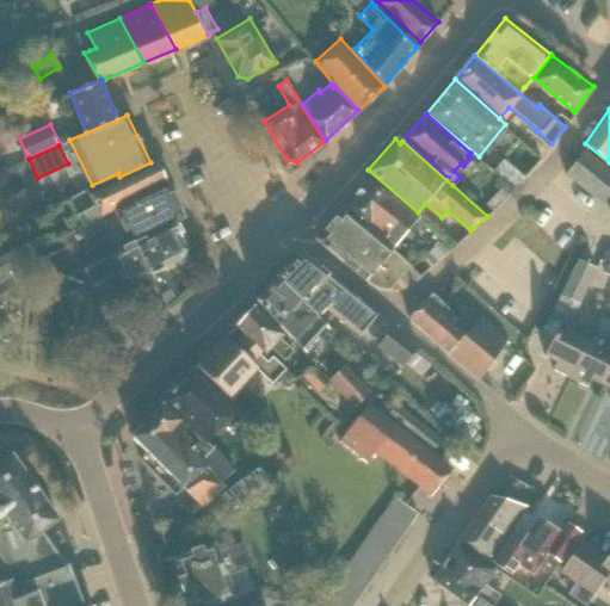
[(603,201),(609,192),(609,169),(584,149),(566,172),(603,201)]
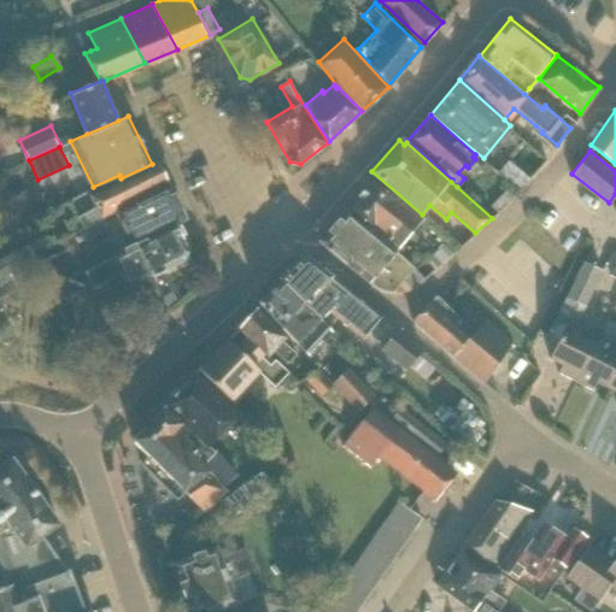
[(499,170),(521,188),(531,176),(509,158),(499,170)]
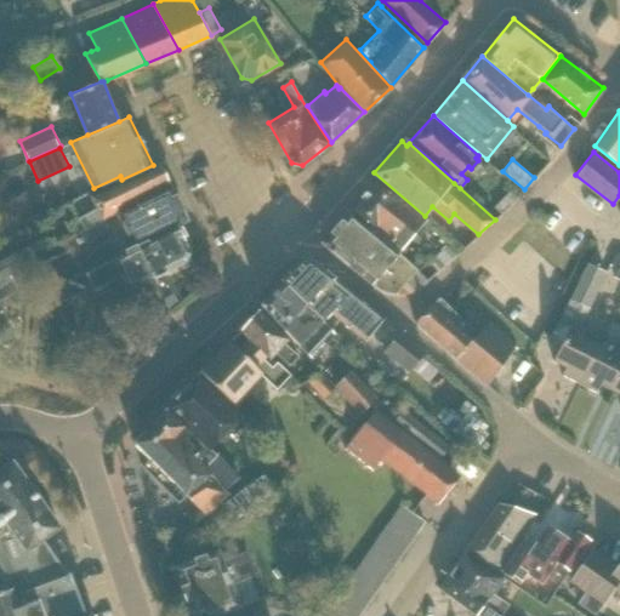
[(85,229),(106,217),(170,183),(159,161),(153,165),(121,180),(91,194),(97,206),(79,217),(84,227),(79,229),(80,231),(84,228),(85,229)]
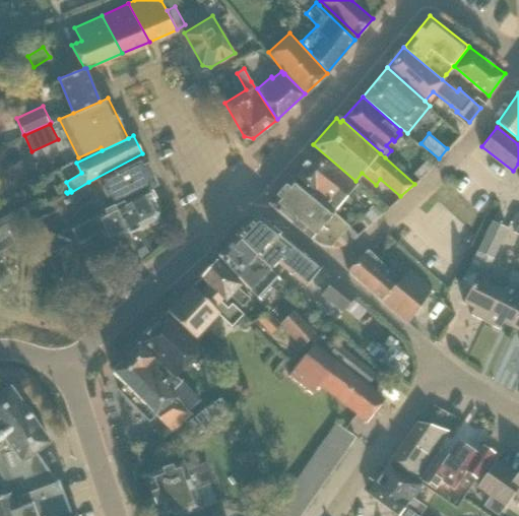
[(293,176),(313,191),(314,190),(336,207),(358,183),(315,149),(293,176)]
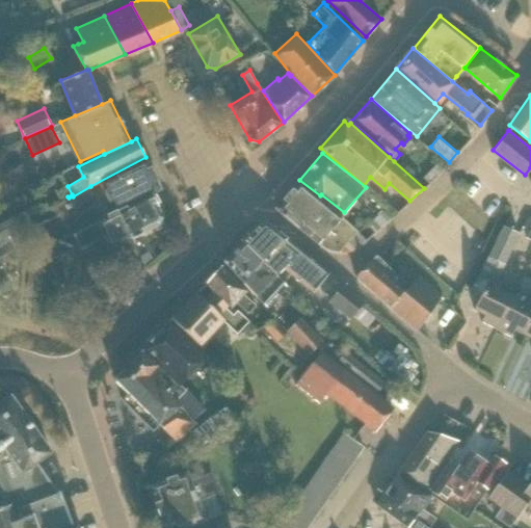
[(100,182),(113,210),(161,188),(147,157),(100,182)]
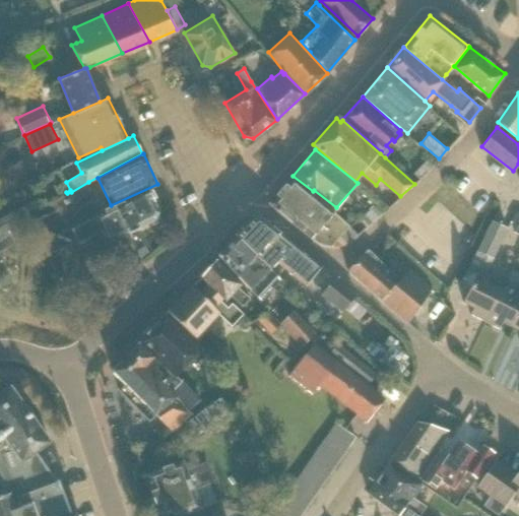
[(419,178),(437,158),(431,153),(413,172),(419,178)]
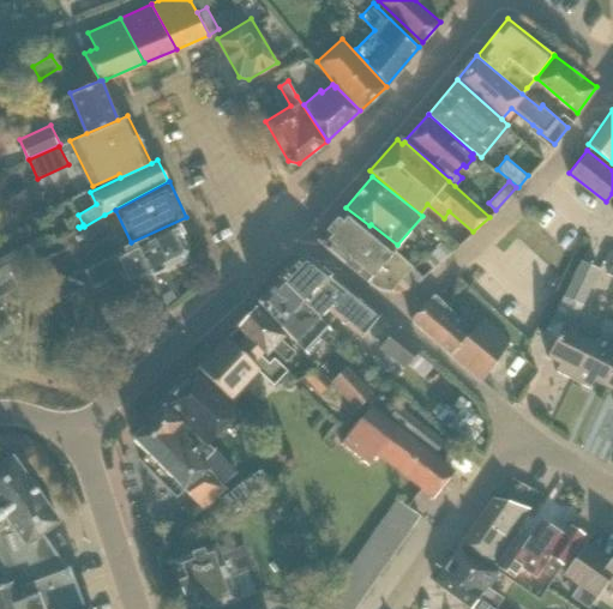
[(395,249),(370,225),(346,207),(319,239),(367,279),(395,249)]
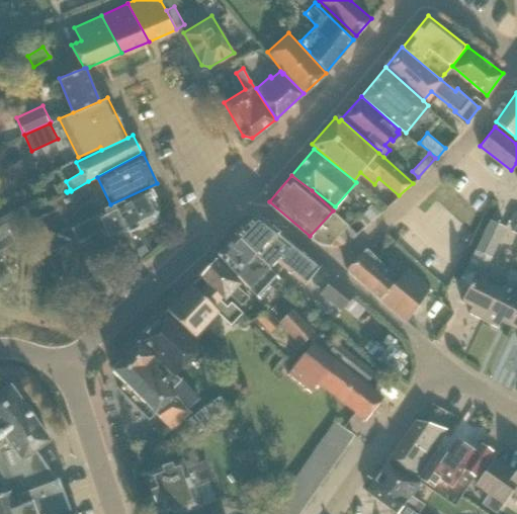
[(70,190),(67,192),(71,201),(92,190),(88,181),(71,191),(70,190)]
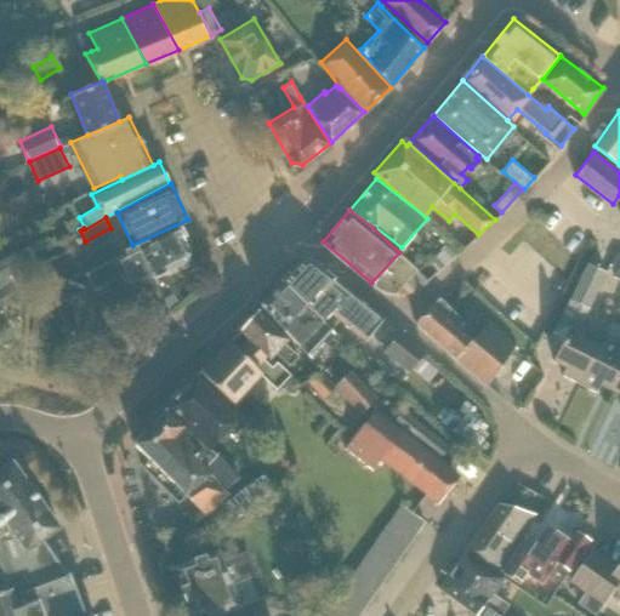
[(135,246),(151,278),(186,261),(189,251),(183,238),(185,238),(178,226),(135,246)]
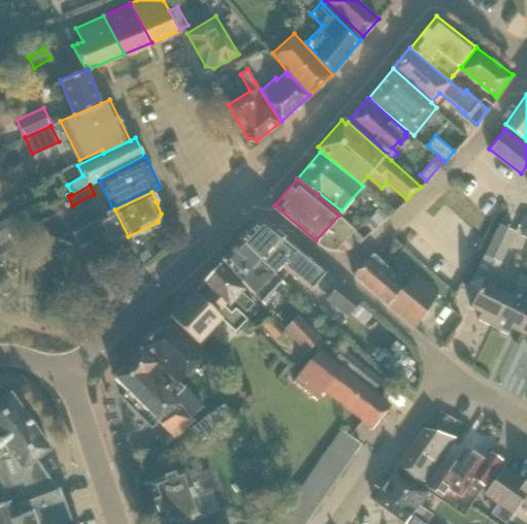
[(108,247),(128,236),(114,209),(69,231),(60,210),(35,223),(51,256),(74,244),(77,250),(103,236),(108,247)]
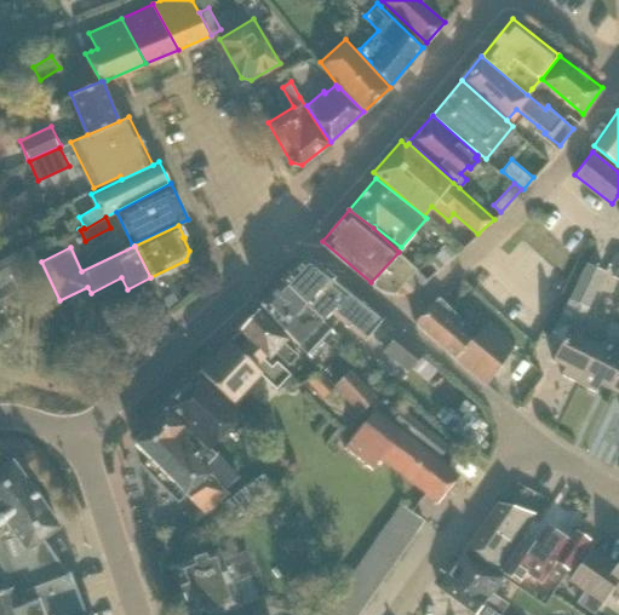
[(416,288),(417,287),(418,287),(419,286),(420,285),(422,283),(423,283),(424,282),(425,281),(425,280),(427,279),(428,279),(399,252),(371,282),(382,289),(394,292),(396,292),(397,292),(399,292),(400,292),(401,292),(402,292),(403,292),(405,292),(406,291),(407,291),(410,291),(411,291),(412,289),(413,289),(414,288),(416,288)]
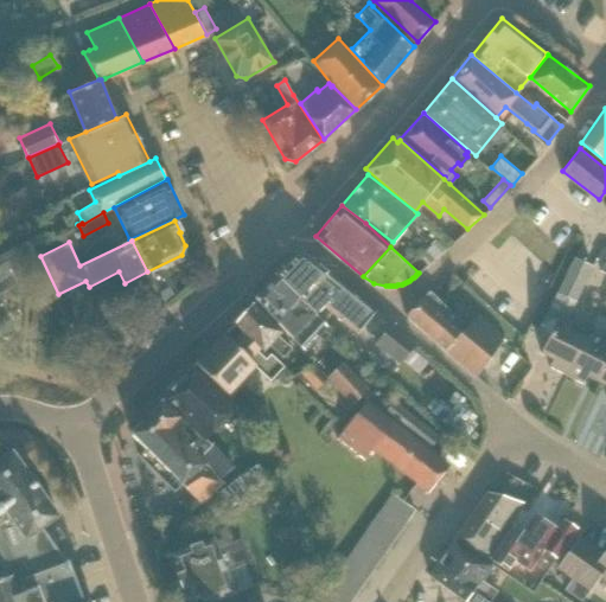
[(316,314),(317,313),(325,305),(358,332),(375,311),(301,250),(278,275),(293,290),(292,290),(316,314)]
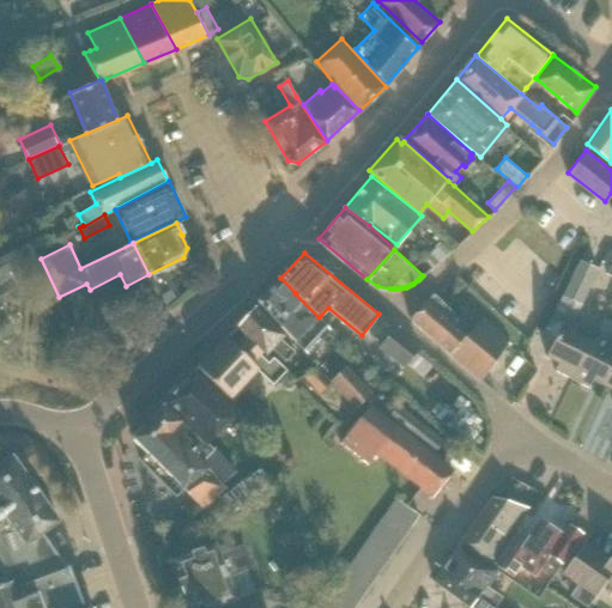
[(0,296),(29,279),(14,256),(0,265),(0,296)]
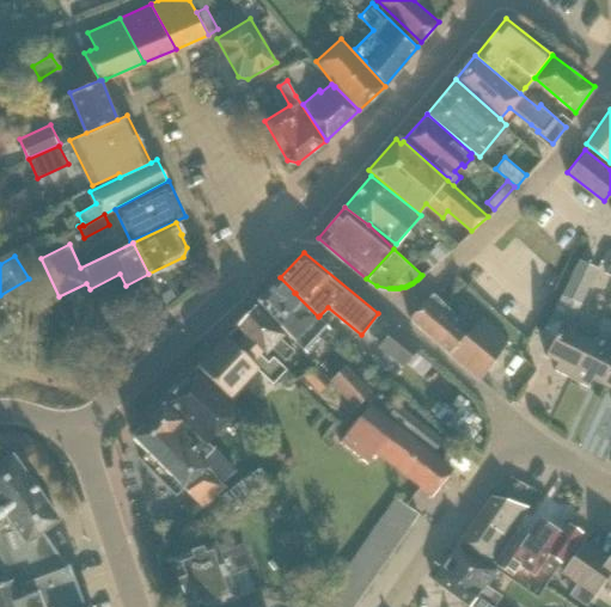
[(572,376),(590,341),(573,332),(582,314),(576,312),(598,265),(580,256),(555,306),(543,327),(555,335),(545,354),(558,360),(554,368),(572,376)]
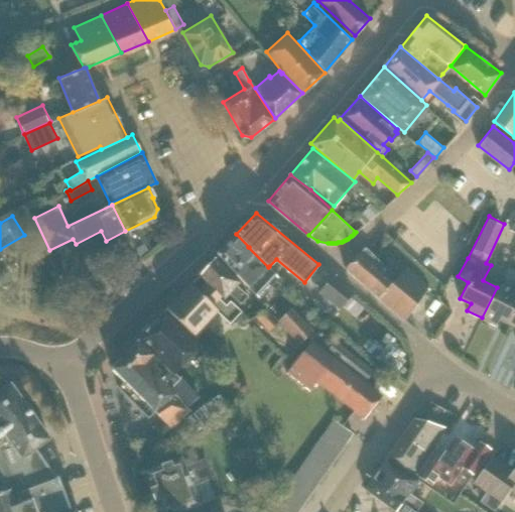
[(280,276),(269,266),(268,267),(248,247),(249,247),(236,234),(218,253),(261,295),(280,276)]
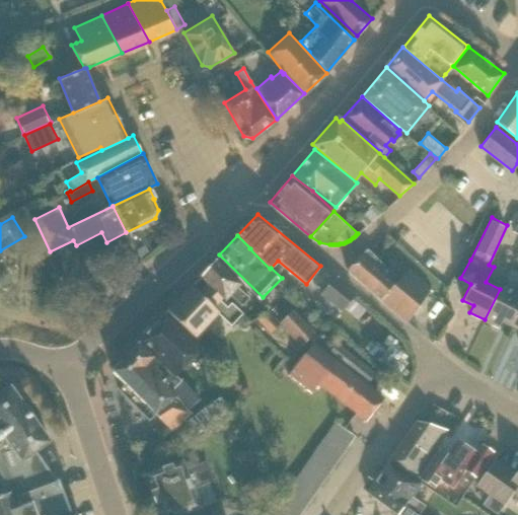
[(150,252),(145,245),(138,250),(142,258),(150,252)]
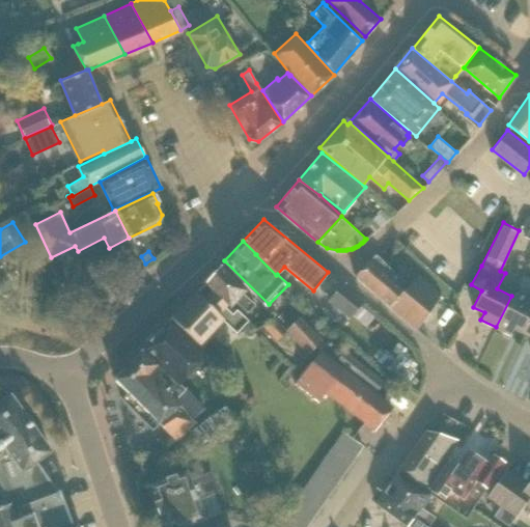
[(409,284),(375,253),(356,275),(389,305),(416,328),(440,294),(419,274),(409,284)]
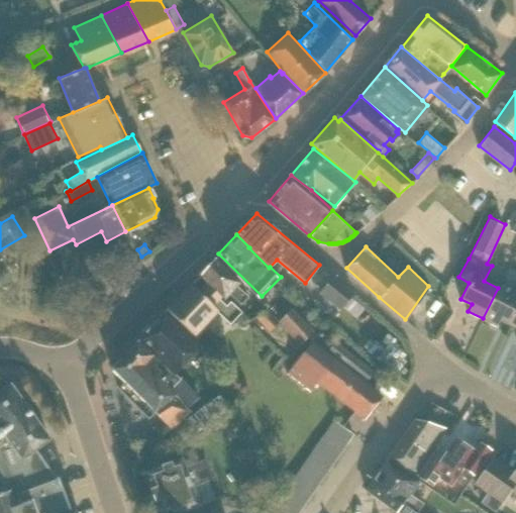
[(228,302),(230,300),(226,296),(229,293),(240,303),(248,295),(236,285),(239,282),(214,257),(200,273),(200,274),(207,281),(228,302)]
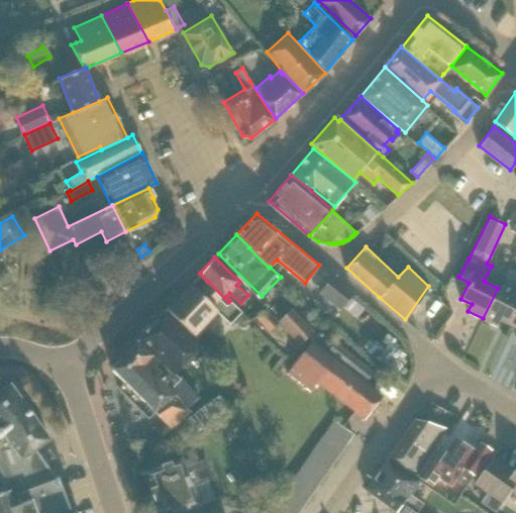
[(343,304),(353,292),(333,276),(320,291),(331,300),(334,297),(343,304)]
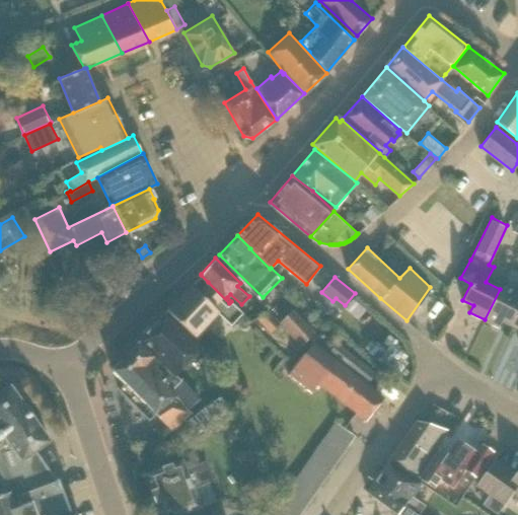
[(242,311),(231,301),(229,303),(208,282),(198,292),(192,285),(167,310),(195,336),(218,311),(231,324),(242,311)]
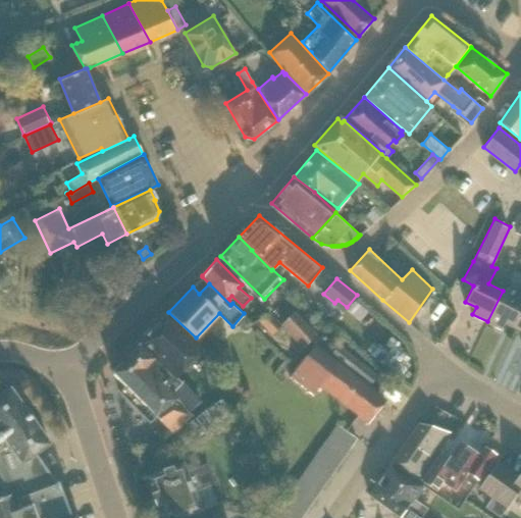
[(515,327),(520,314),(520,288),(516,298),(503,291),(487,321),(502,328),(505,322),(515,327)]
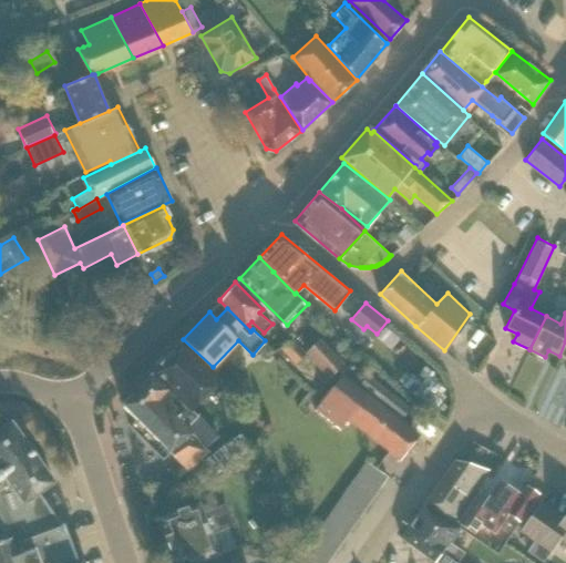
[(295,362),(306,352),(290,336),(280,346),(295,362)]
